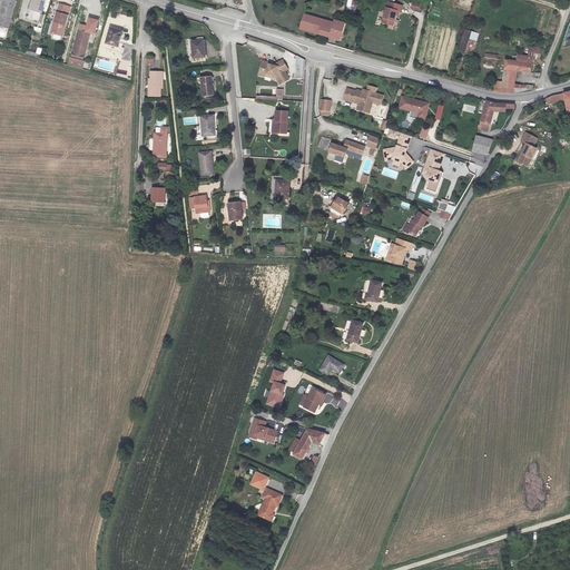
[(15,0),(1,0),(0,5),(0,27),(7,29),(15,0)]
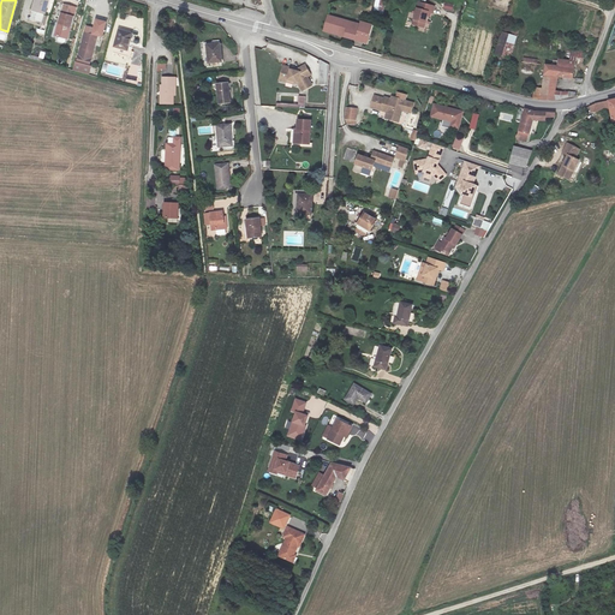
[(47,0),(35,0),(33,10),(36,11),(34,19),(41,22),(47,0)]
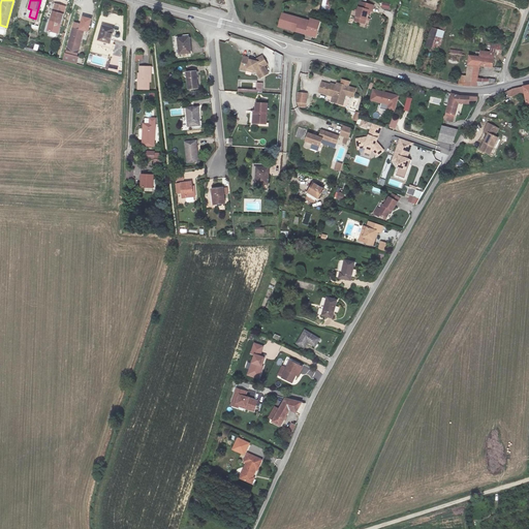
[(322,0),(321,7),(331,9),(332,0),(322,0)]
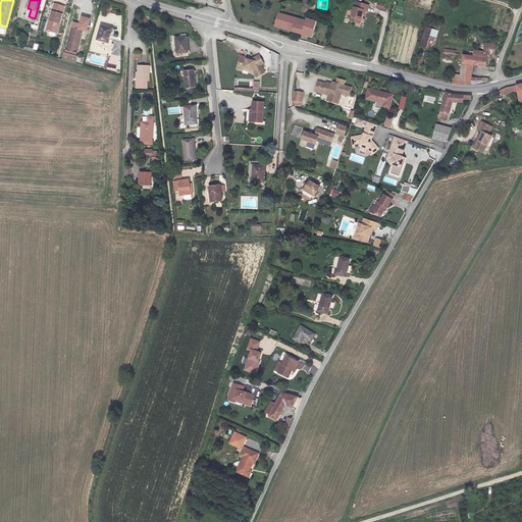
[(352,21),(356,22),(358,18),(362,19),(365,10),(367,11),(369,6),(357,3),(352,21)]
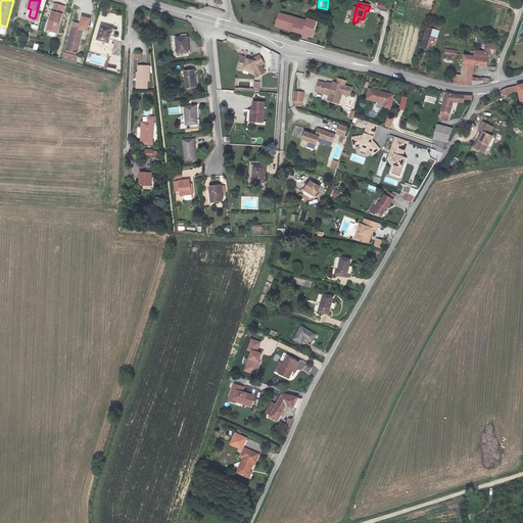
[(64,7),(54,5),(52,12),(50,20),(51,21),(49,31),(57,33),(62,15),(64,7)]
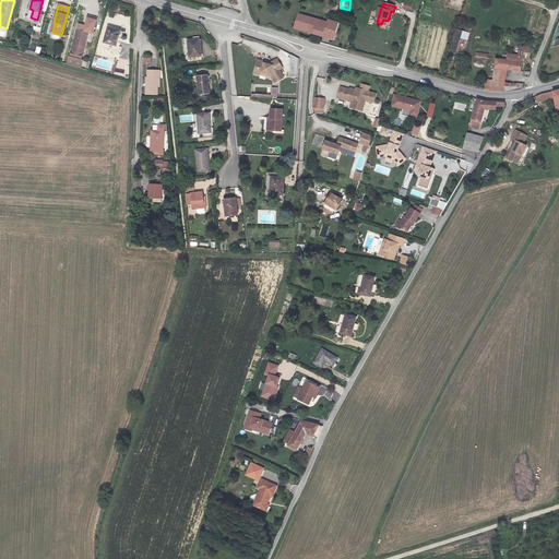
[(298,16),(295,31),(334,40),(339,25),(329,22),(329,24),(298,16)]
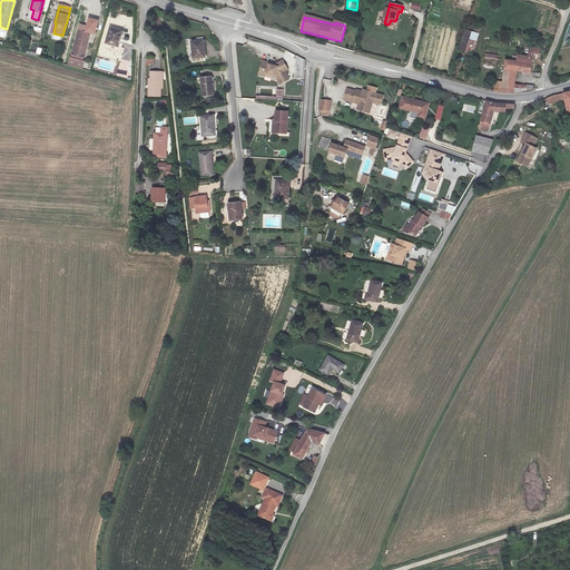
[(479,28),(464,23),(462,30),(477,35),(479,28)]
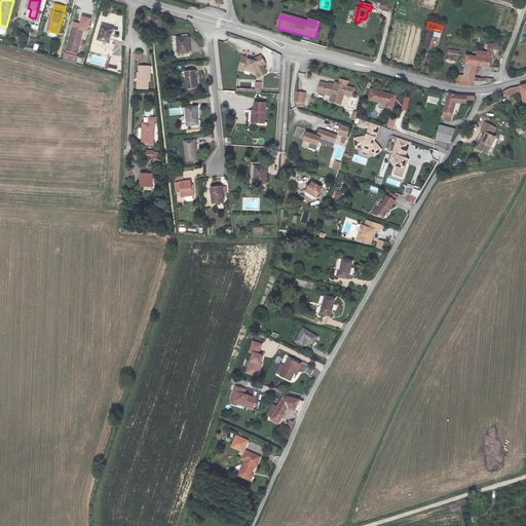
[(113,30),(103,27),(99,40),(113,44),(114,40),(110,39),(113,30)]
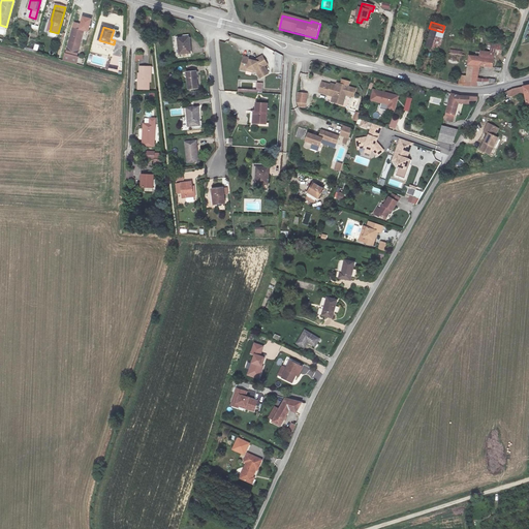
[(84,30),(74,28),(68,48),(76,50),(78,44),(80,45),(84,30)]
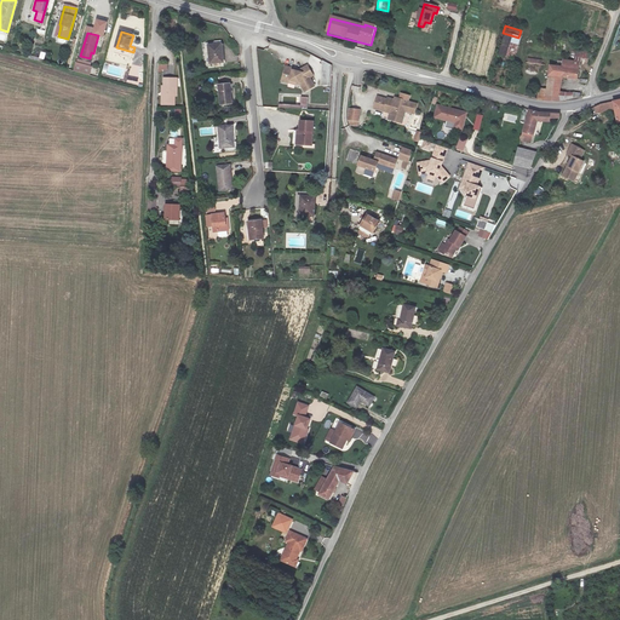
[(518,38),(503,33),(495,56),(511,61),(518,38)]
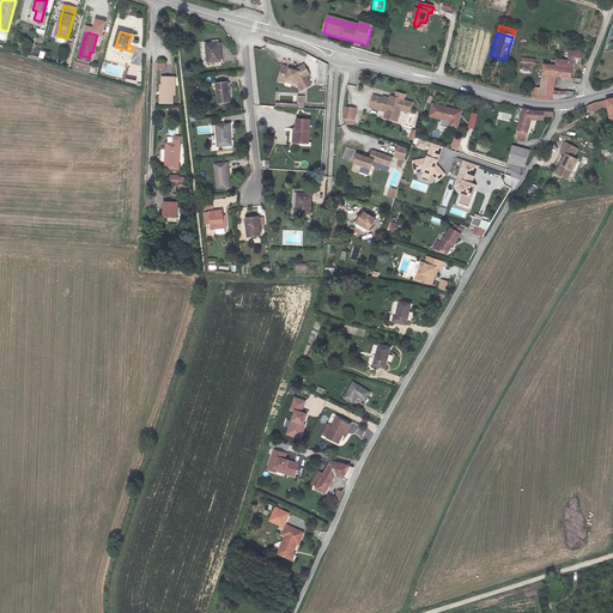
[(220,46),(206,47),(208,65),(222,62),(220,46)]
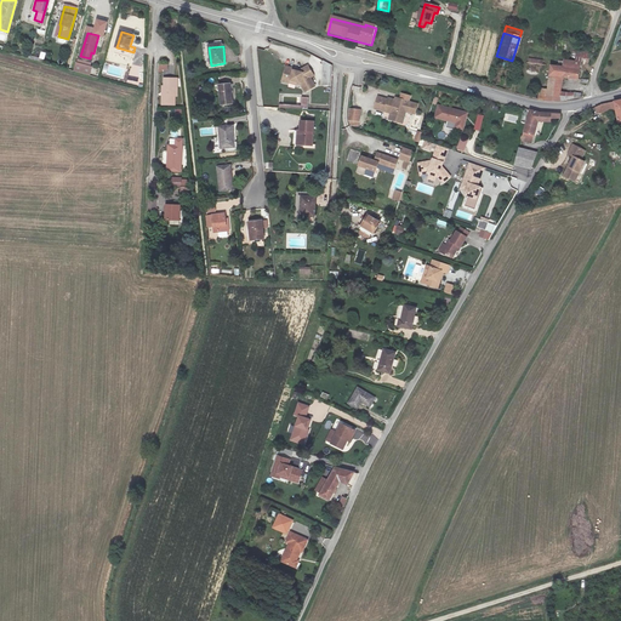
[(528,68),(543,70),(545,61),(529,57),(528,68)]
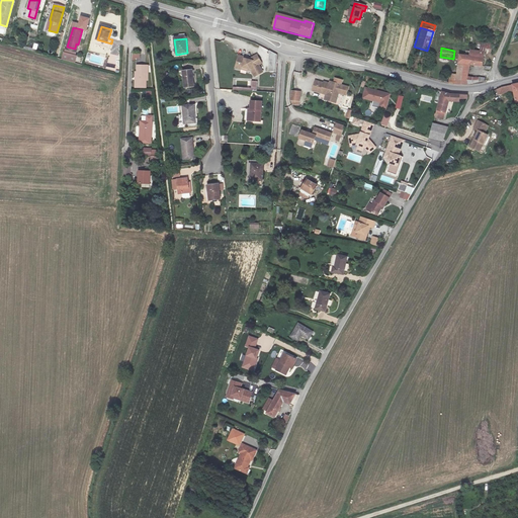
[(467,57),(457,56),(455,70),(466,72),(468,66),(481,67),(483,57),(489,58),(490,52),(479,50),(477,59),(467,57)]
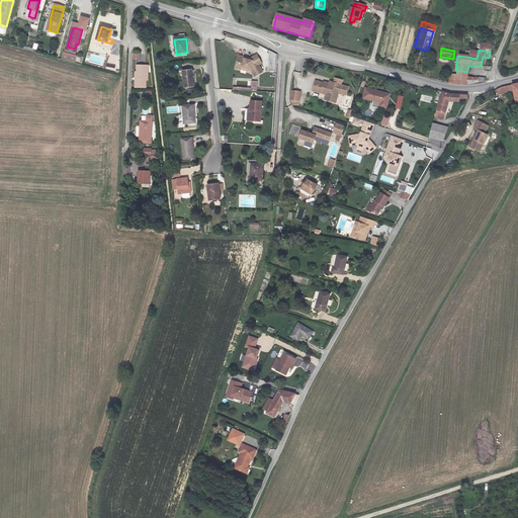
[(268,71),(276,72),(278,53),(269,53),(268,71)]
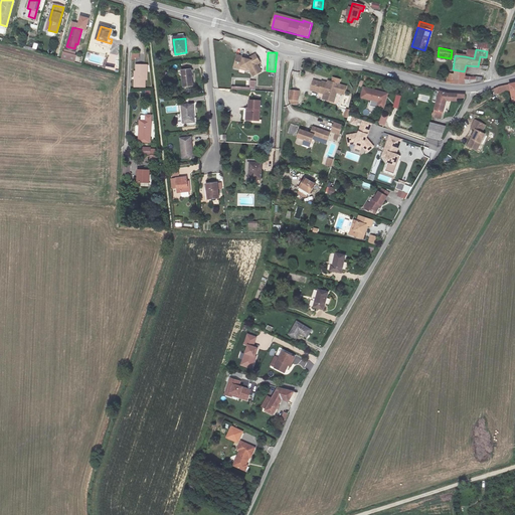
[(238,55),(235,64),(241,66),(241,67),(245,68),(249,69),(253,76),(261,71),(258,64),(260,63),(255,55),(248,58),(238,55)]
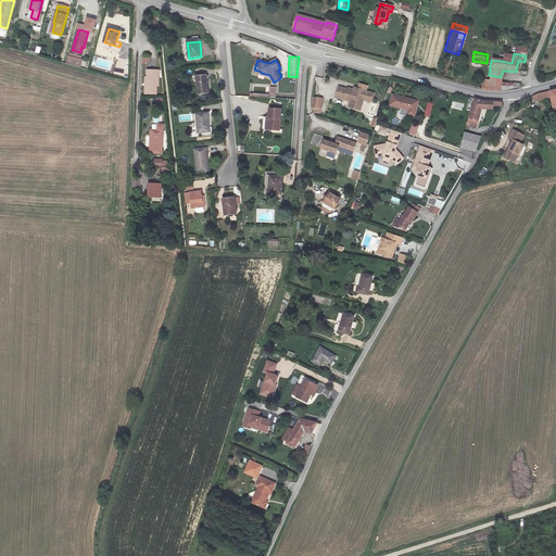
[(159,73),(149,72),(148,87),(147,87),(146,95),(158,96),(158,88),(160,88),(161,79),(159,79),(159,73)]
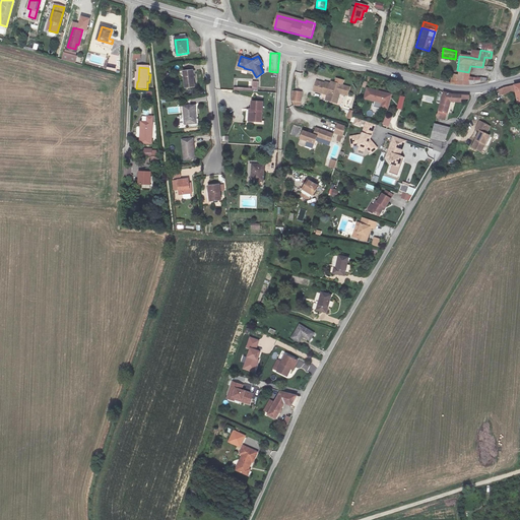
[(192,72),(183,73),(186,89),(195,88),(192,72)]
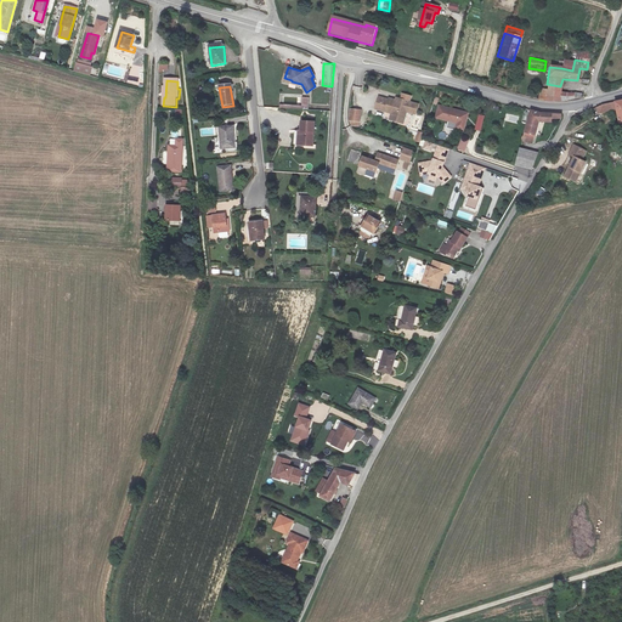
[(574,96),(559,94),(546,91),(537,90),(535,100),(539,101),(552,102),(580,99),(580,94),(574,92),(574,96)]
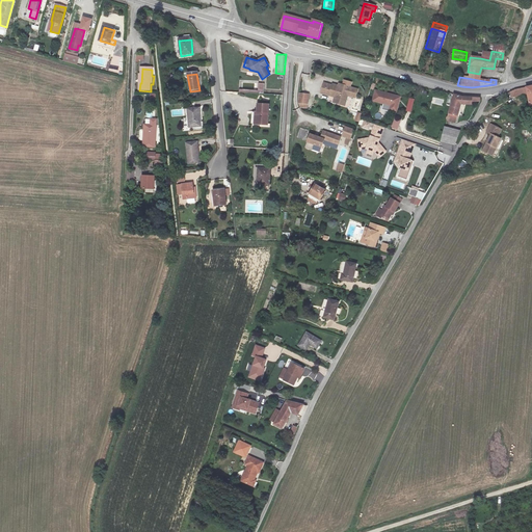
[(351,84),(344,82),(344,84),(340,83),(334,82),(334,83),(325,81),(322,91),(330,94),(330,91),(337,94),(341,95),(339,101),(347,102),(349,92),(350,88),(357,90),(360,86),(351,84)]
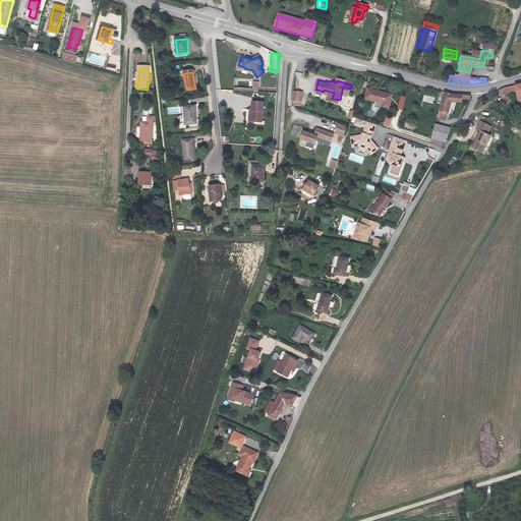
[(254,89),(235,88),(235,92),(259,93),(259,83),(254,82),(254,89)]
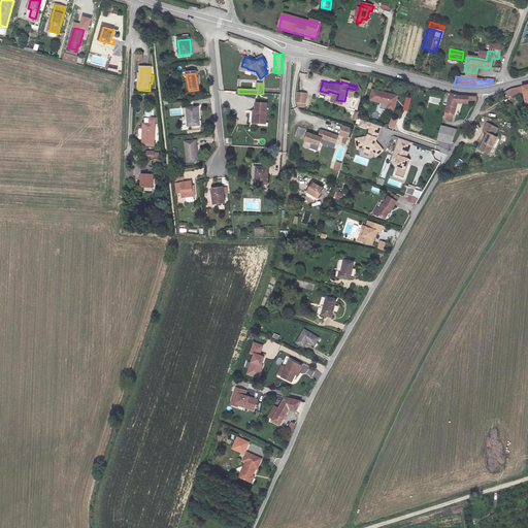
[(516,97),(524,95),(523,88),(514,90),(514,91),(502,93),(503,97),(515,95),(516,97)]
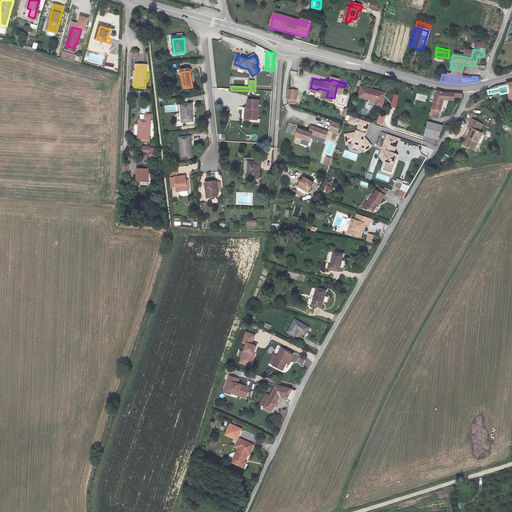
[(383,93),(363,88),(361,97),(378,101),(378,102),(377,105),(383,107),(385,98),(382,97),(383,93)]
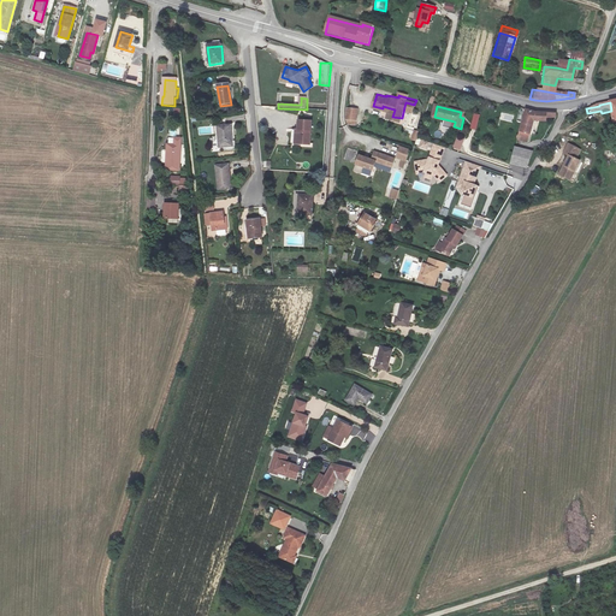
[(359,108),(347,108),(347,120),(357,120),(359,108)]
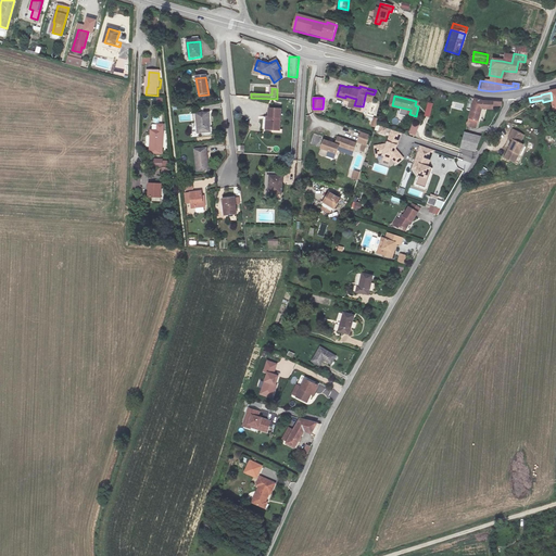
[(497,106),(504,106),(505,105),(504,102),(485,102),(478,100),(471,126),(481,128),(488,109),(497,109),(497,106)]
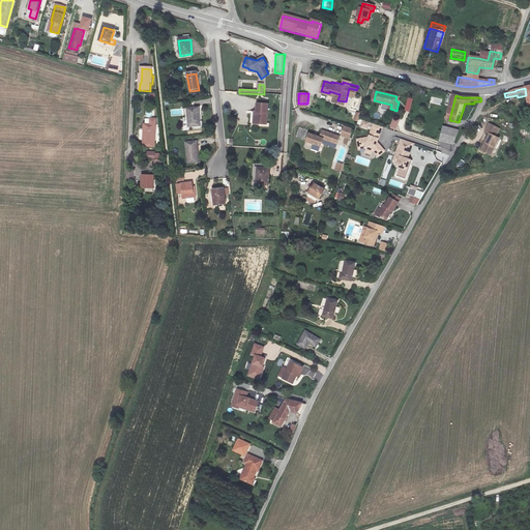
[(410,112),(413,98),(408,97),(404,110),(410,112)]
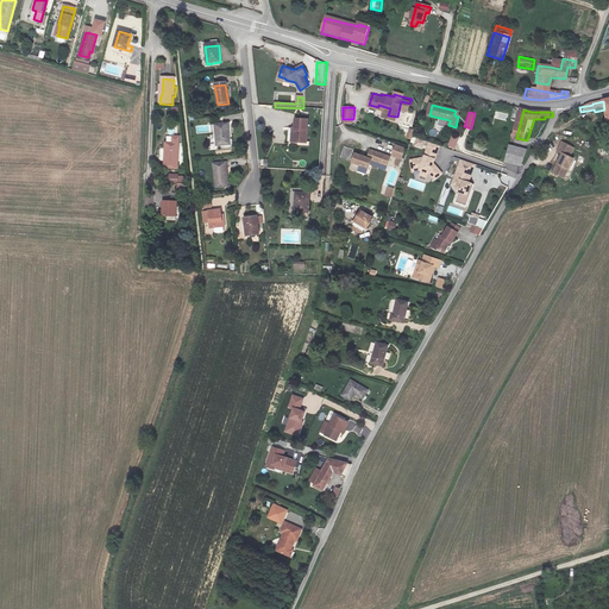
[(353,130),(353,119),(343,119),(347,127),(353,130)]
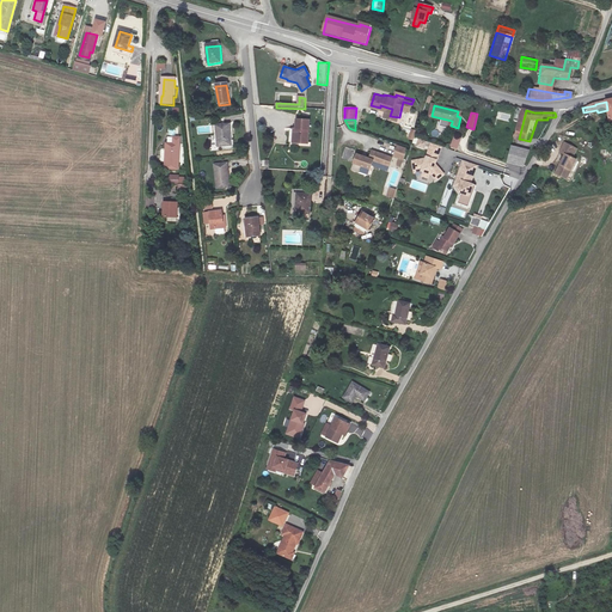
[(297,121),(295,129),(298,130),(297,144),(307,144),(308,121),(297,121)]
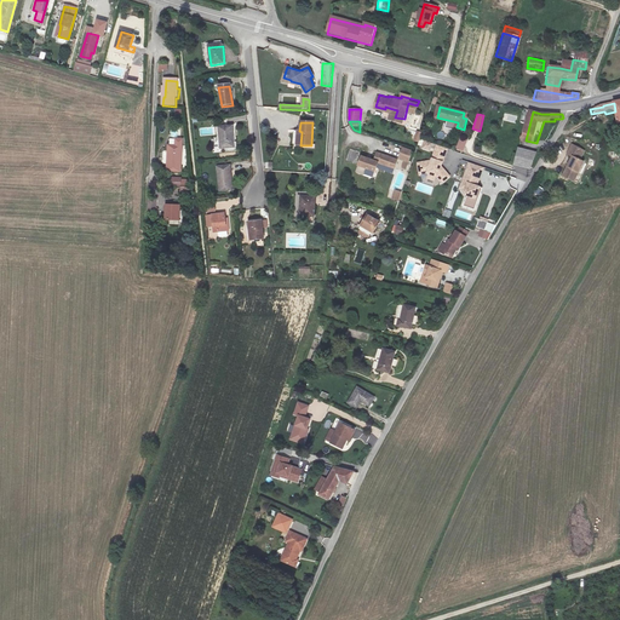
[(233,128),(220,130),(223,153),(230,151),(229,147),(235,145),(233,128)]
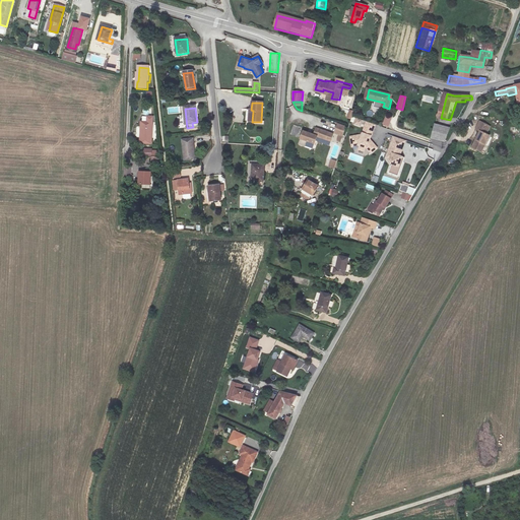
[(387,113),(382,125),(388,127),(393,116),(387,113)]
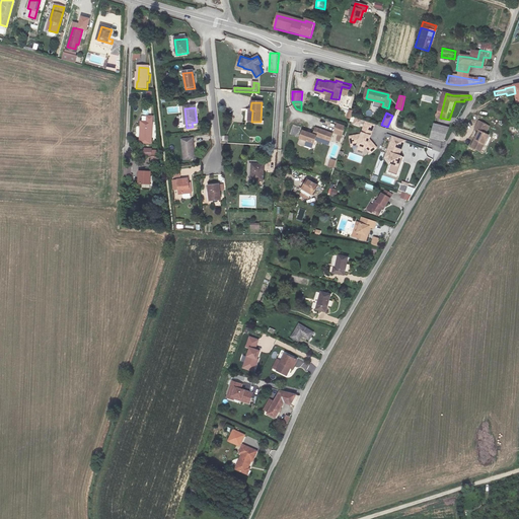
[(363,121),(357,118),(355,124),(361,126),(363,121)]
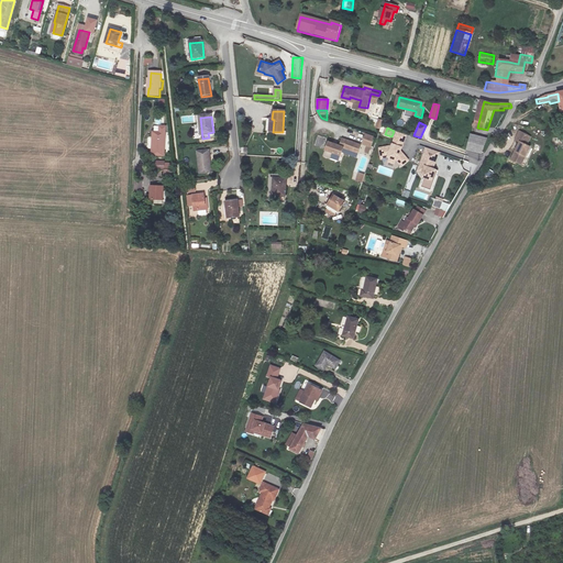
[(514,161),(519,164),(521,161),(525,163),(531,150),(526,146),(530,138),(520,133),(516,141),(522,144),(514,161)]
